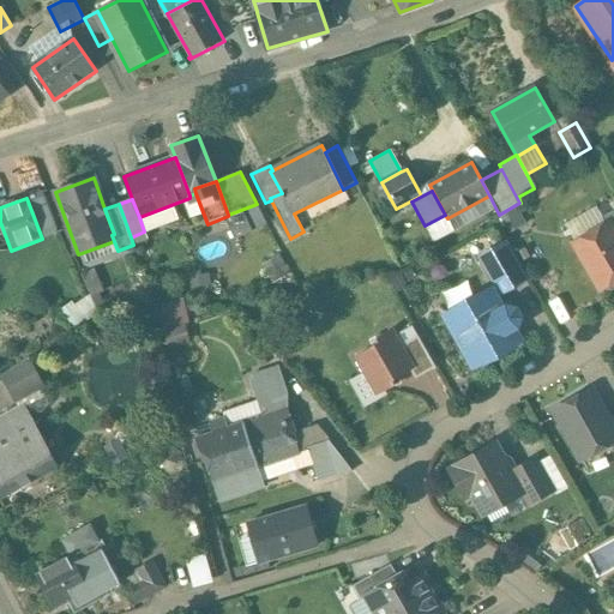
[(268,224),(257,204),(228,215),(228,216),(236,236),(268,224)]
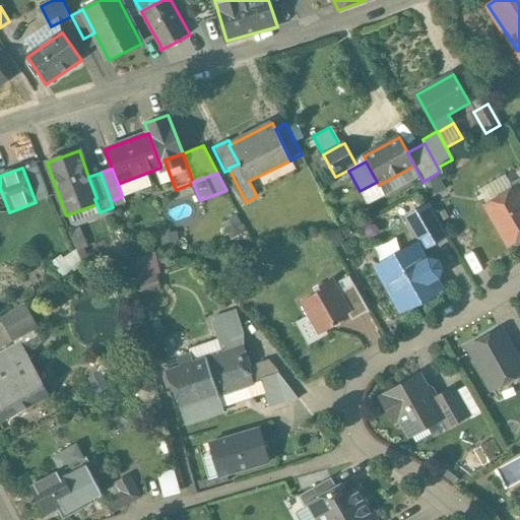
[(519,178),(509,184),(513,190),(517,188),(519,193),(519,178)]
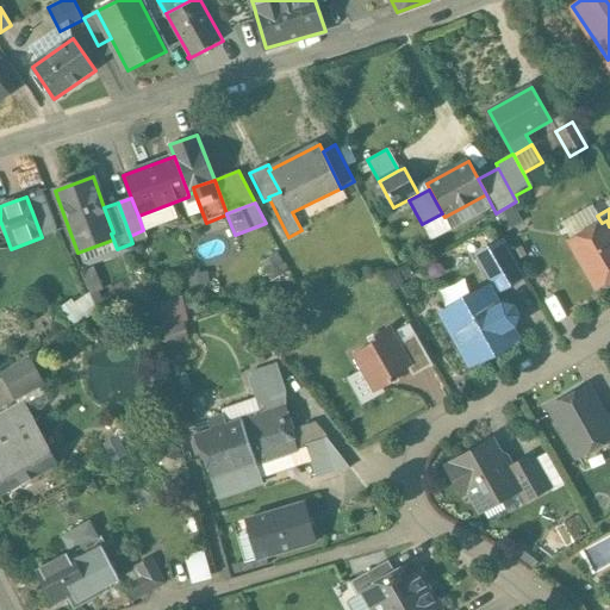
[(595,291),(609,281),(609,226),(607,221),(602,223),(567,243),(595,291)]
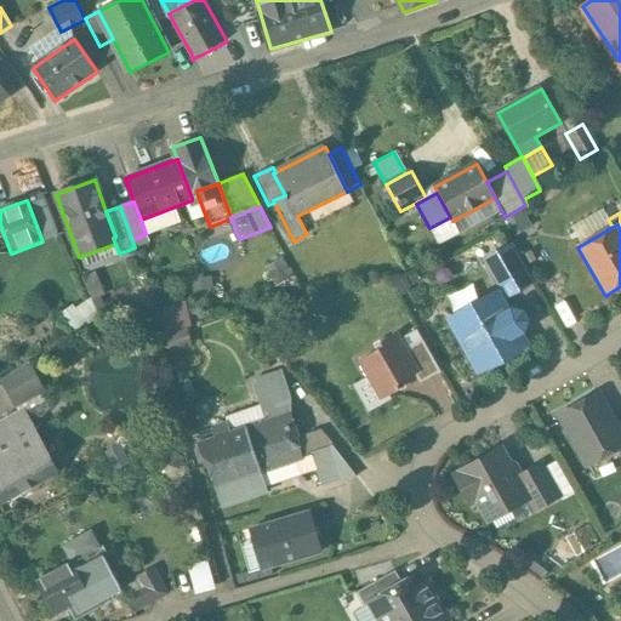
[(514,240),(484,256),(508,298),(537,283),(514,240)]
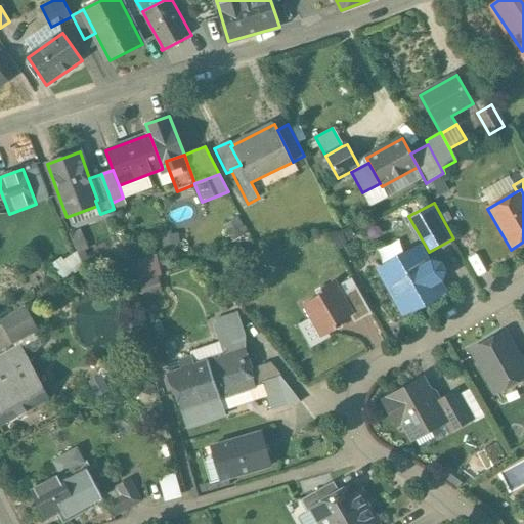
[(423,245),(378,270),(403,315),(448,291),(423,245)]
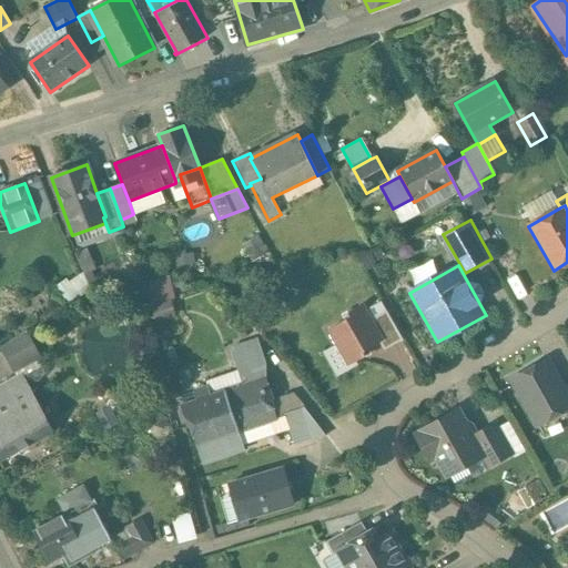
[(64,281),(68,294),(89,288),(85,275),(64,281)]
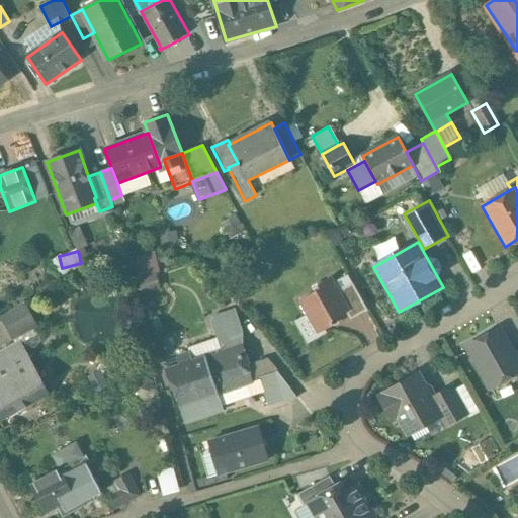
[(156,252),(132,255),(137,291),(160,287),(156,252)]
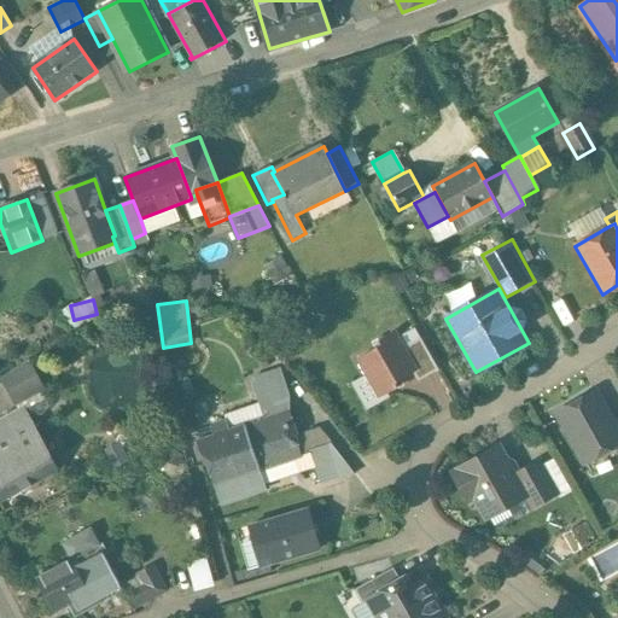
[(396,332),(379,342),(382,345),(357,360),(379,398),(397,388),(395,384),(414,373),(418,371),(406,348),(396,332)]
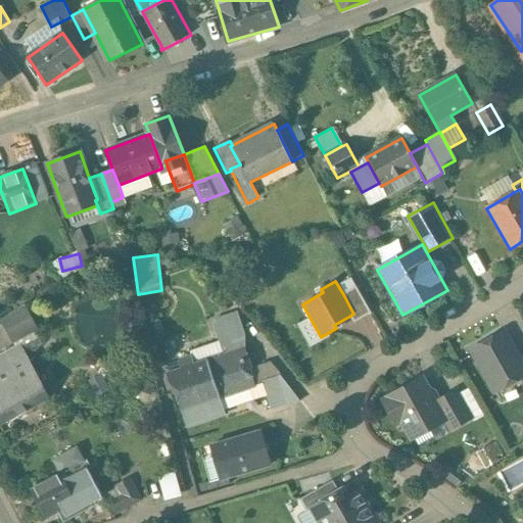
[(371,314),(357,287),(343,294),(353,314),(350,316),(354,323),(371,314)]
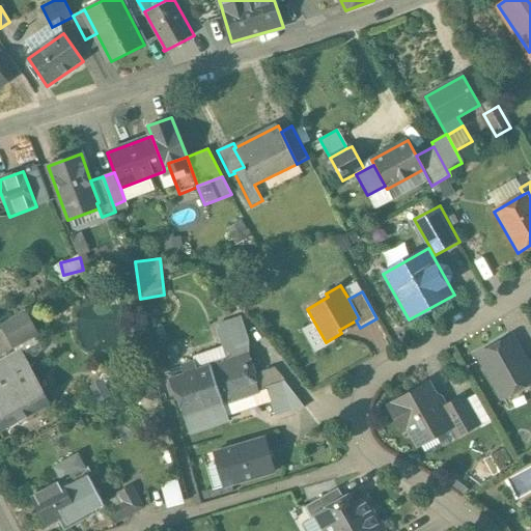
[(25,311),(1,327),(12,348),(37,336),(25,311)]
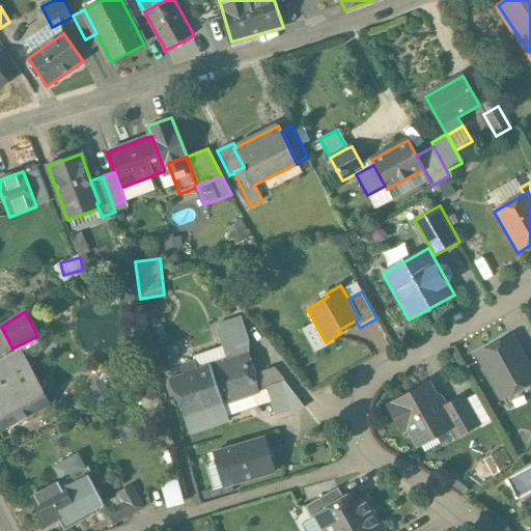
[(243,328),(234,330),(232,323),(218,327),(225,348),(251,340),(249,336),(246,337),(243,328)]
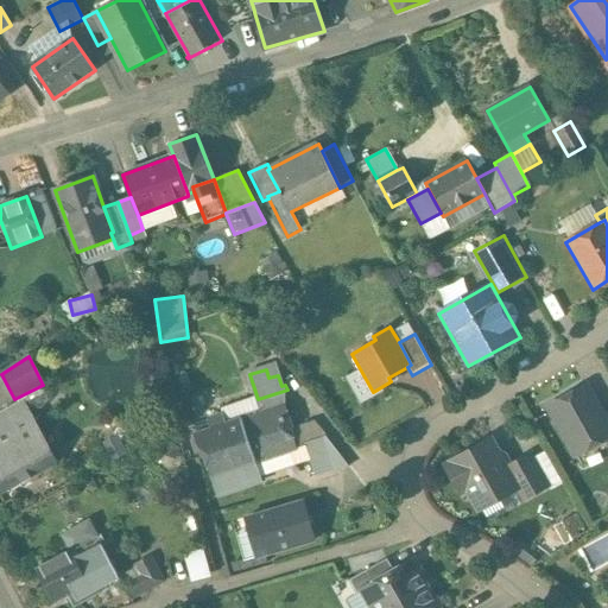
[(584,387),(550,406),(576,453),(602,437),(607,434),(607,429),(602,418),(584,387)]
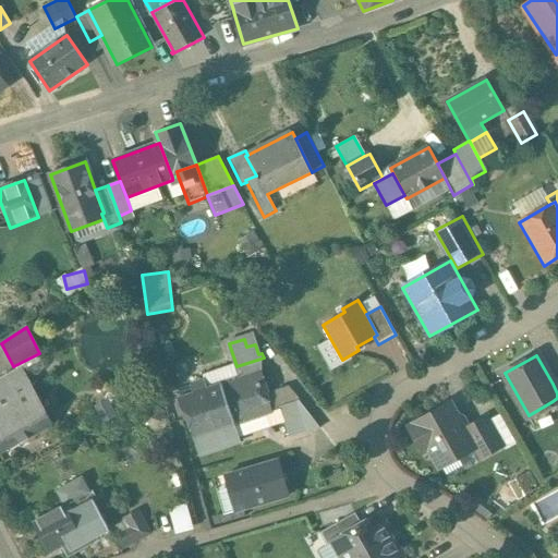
[(239,379),(206,391),(204,383),(192,386),(195,395),(181,400),(187,420),(266,393),(259,373),(268,370),(264,358),(237,366),(238,367),(237,372),(239,379)]
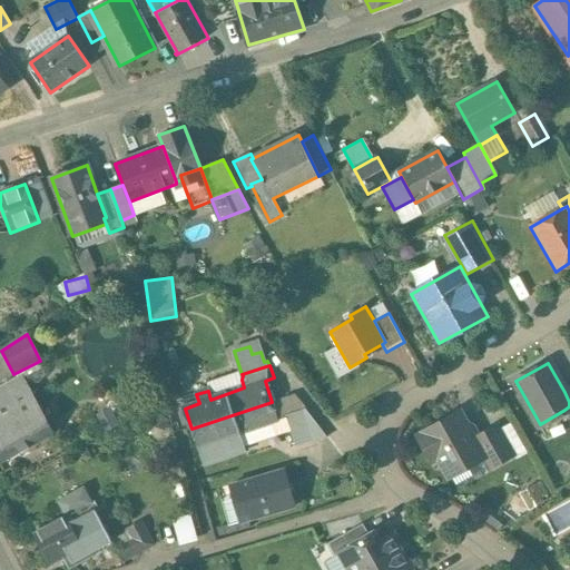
[(274,377),(265,381),(272,402),(293,395),(278,376),(274,377)]
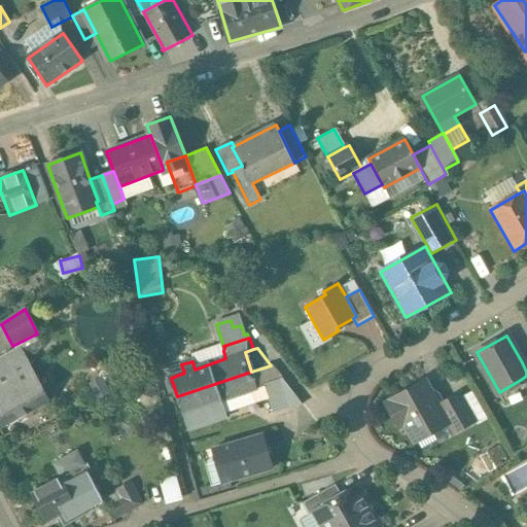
[(0,364),(2,369),(0,369),(0,420),(0,421),(43,398),(18,352),(0,360),(0,364)]
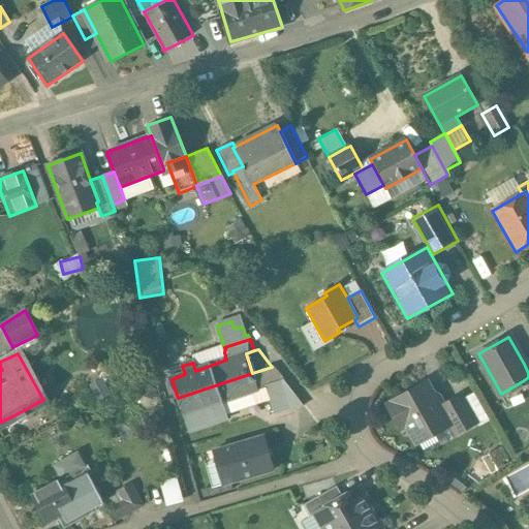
[(272,367),(252,373),(258,391),(266,389),(266,387),(282,381),(284,380),(274,367),(272,367)]
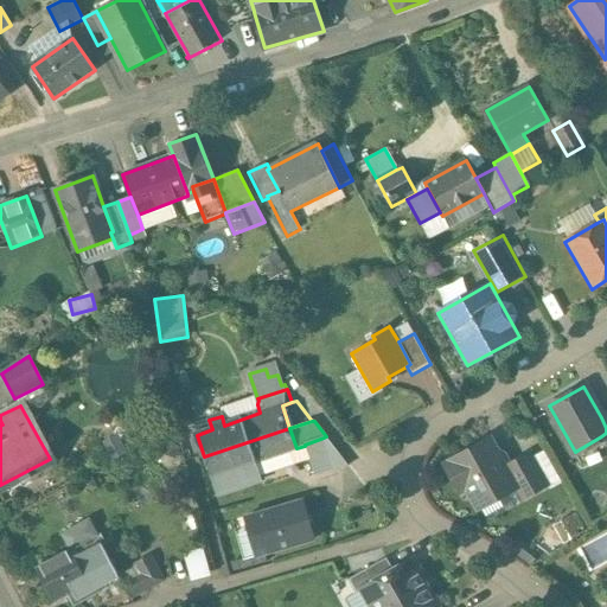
[(289,428),(204,457),(217,496),(249,485),(249,484),(261,480),(259,474),(310,458),(305,446),(296,448),(289,428)]
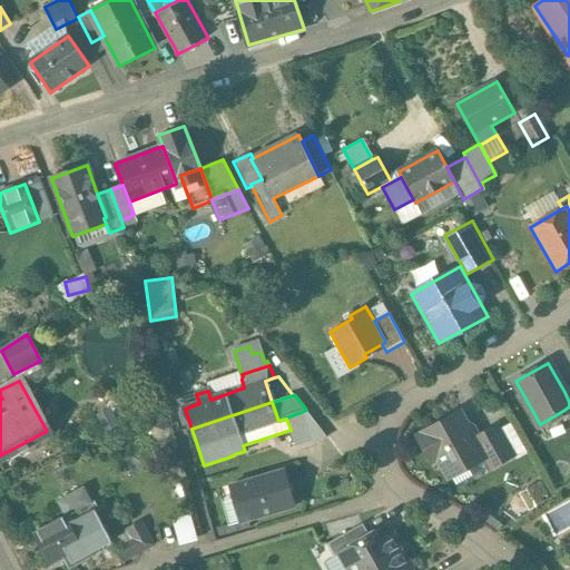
[(304,411),(286,418),(286,419),(291,430),(296,446),(314,441),(304,411)]
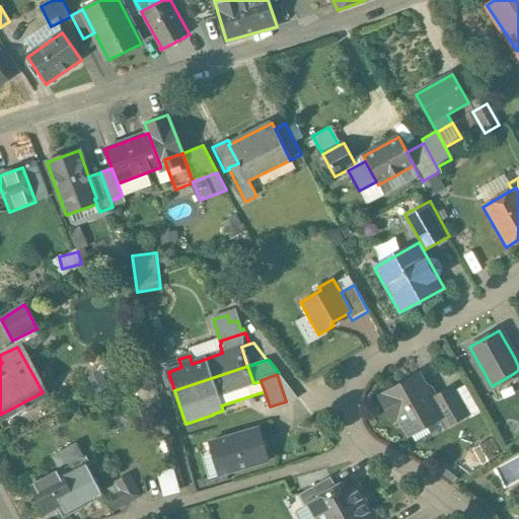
[(419,376),(385,394),(386,396),(381,399),(393,420),(398,417),(404,427),(410,429),(420,423),(427,425),(440,418),(446,427),(455,422),(442,396),(433,401),(419,376)]
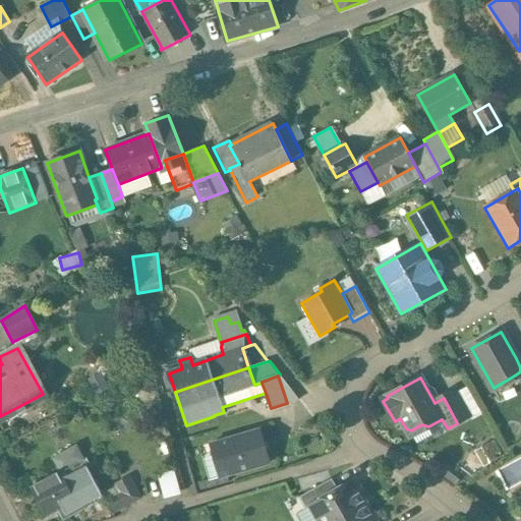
[(469,416),(455,392),(444,398),(457,423),(469,416)]
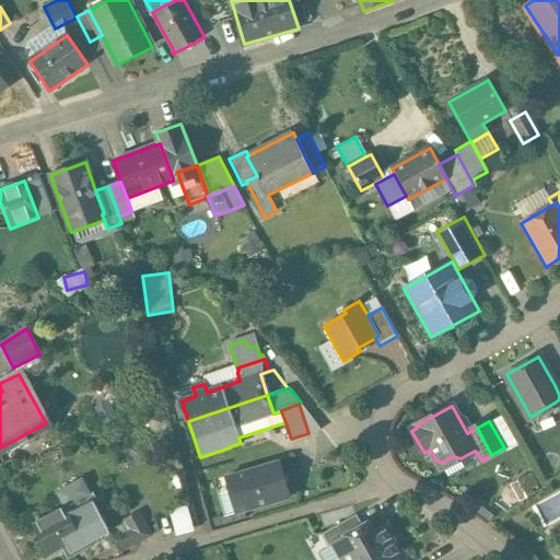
[(279,463),(255,469),(259,482),(282,476),(279,463)]
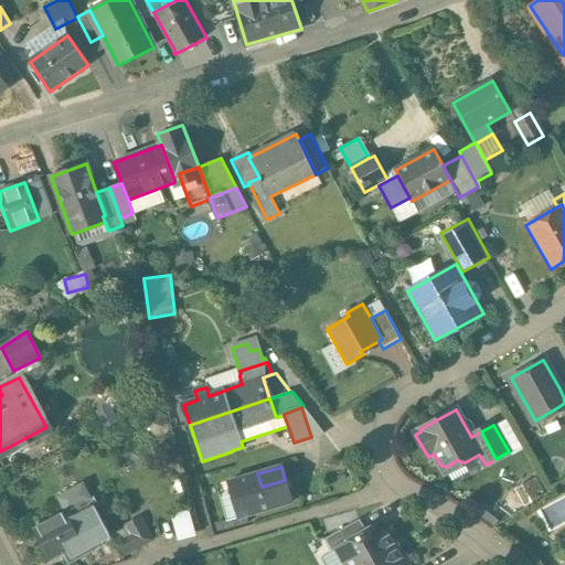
[(257,473),(228,482),(238,518),(291,502),(285,480),(262,487),(257,473)]
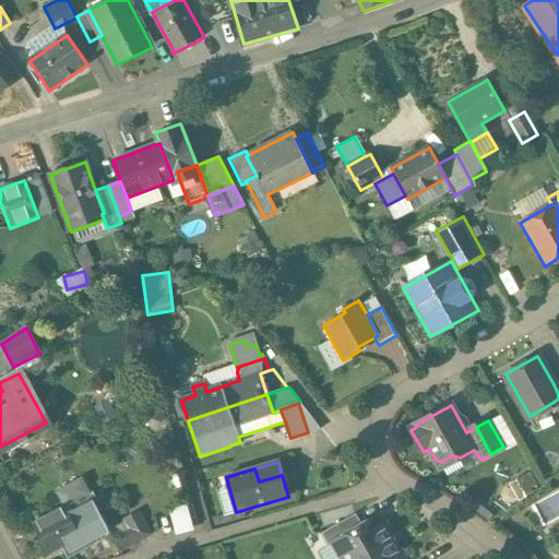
[(531,477),(512,487),(520,500),(532,494),(530,489),(536,486),(531,477)]
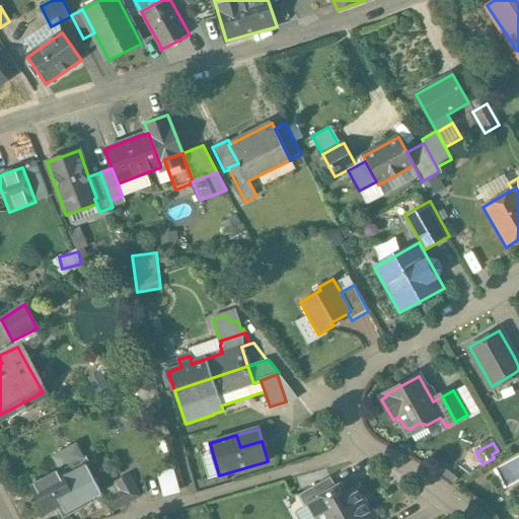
[(75,445),(54,457),(61,470),(31,487),(47,514),(58,509),(60,514),(100,492),(75,445)]
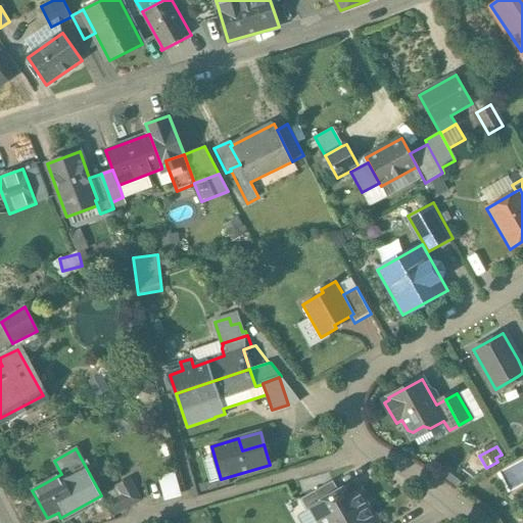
[(175,471),(159,476),(165,498),(182,493),(175,471)]
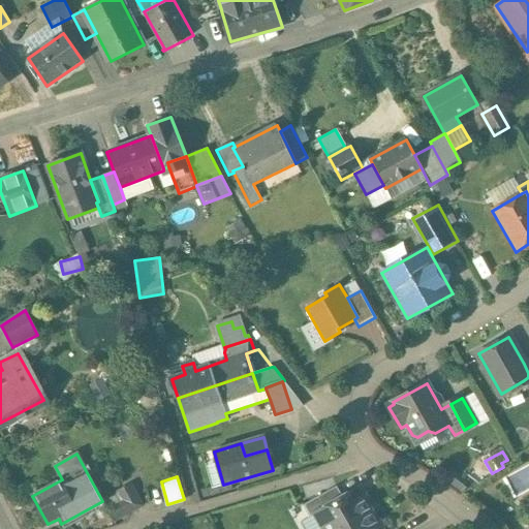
[(143,506),(131,486),(118,492),(122,500),(129,514),(143,506)]
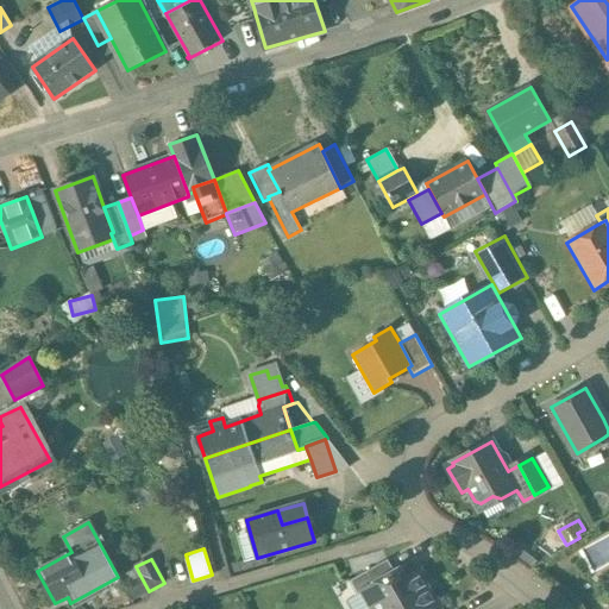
[(388,560),(351,581),(358,595),(363,591),(363,590),(395,572),(388,560)]
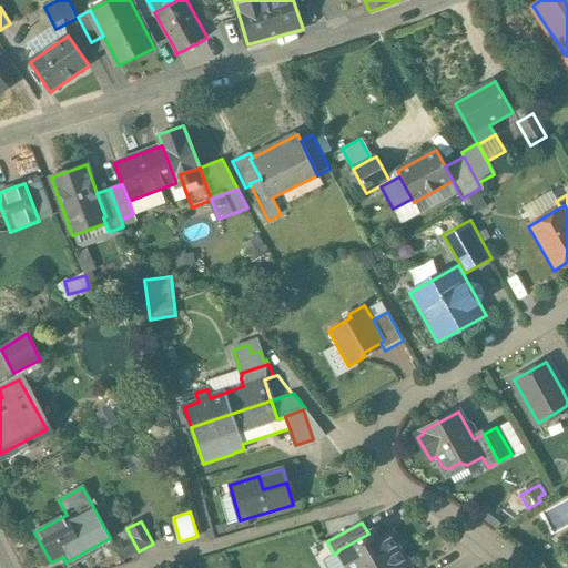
[(368,534),(338,550),(338,551),(347,567),(364,567),(398,549),(384,525),(368,534)]
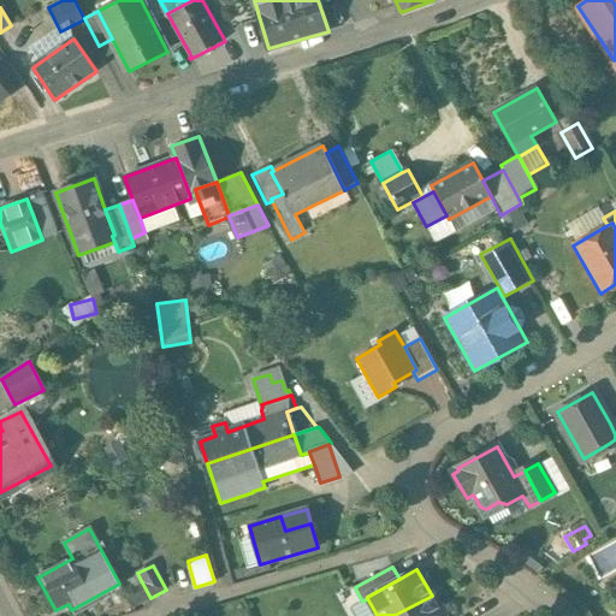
[(142,582),(124,592),(132,608),(150,598),(142,582)]
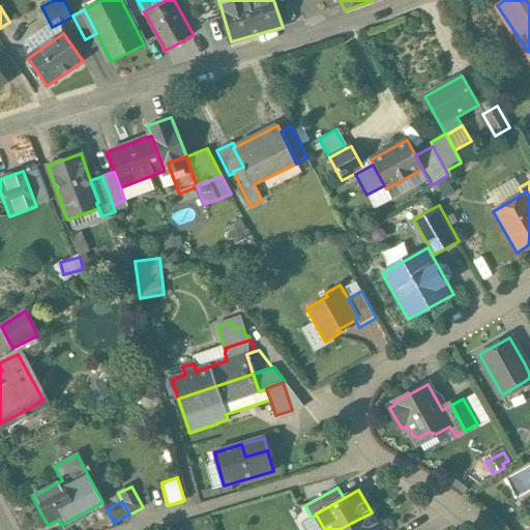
[(381,529),(372,512),(340,529),(381,529)]
